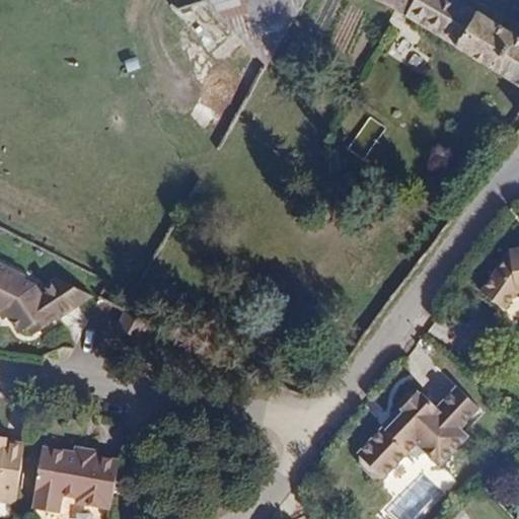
[(253,65),(285,58),(277,21),(310,14),(306,0),(188,0),(202,60),(250,49),(253,65)]
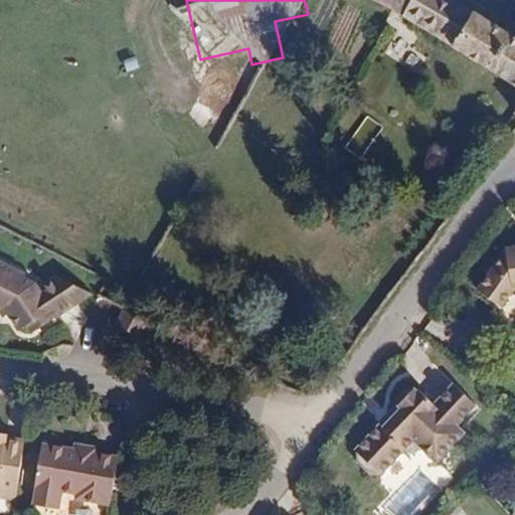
[(514,33),(474,10),(473,7),(459,0),(372,0),(381,4),(408,19),(514,86),(514,102),(505,119),(514,125),(514,33)]
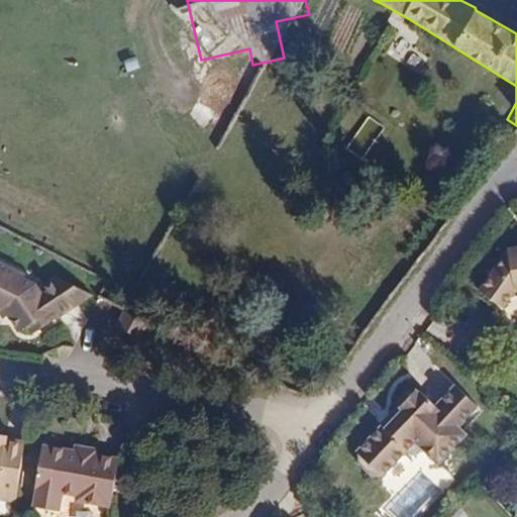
[(516,251),(505,254),(479,296),(501,311),(513,294),(516,293),(516,251)]
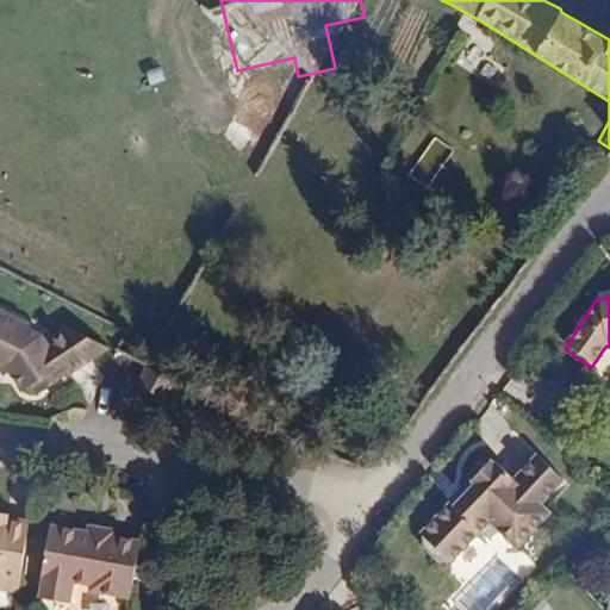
[(565,349),(596,300),(590,300),(590,305),(559,355),(561,356),(565,349)]
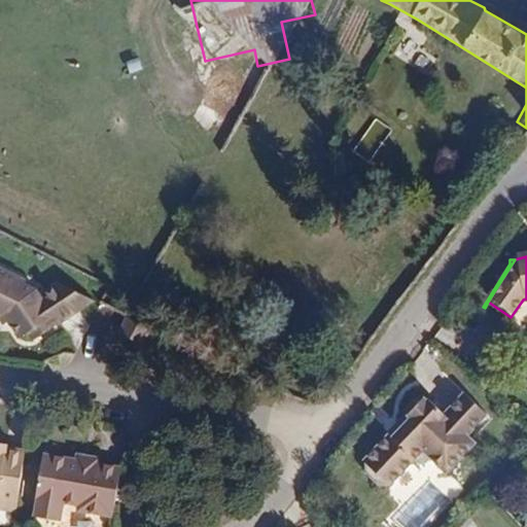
[(37,341),(94,300),(60,282),(41,295),(36,289),(26,284),(26,281),(0,268),(0,316),(1,317),(5,315),(8,318),(23,339),(31,332),(37,341)]
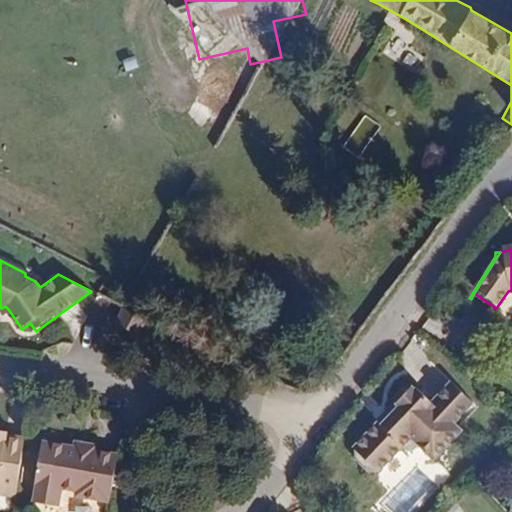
[(496,308),(474,293),(471,299),(493,313),(496,308)]
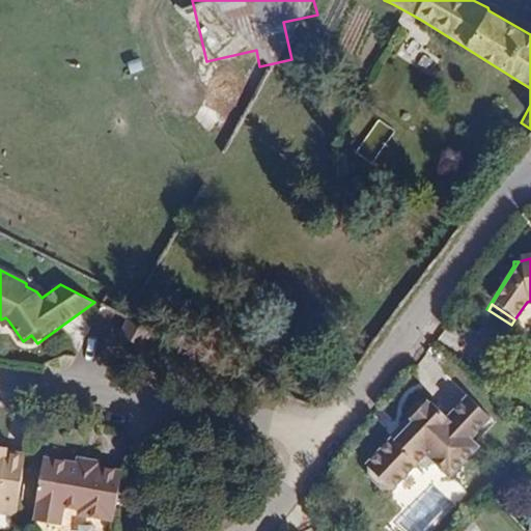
[(127,338),(135,322),(129,318),(120,335),(127,338)]
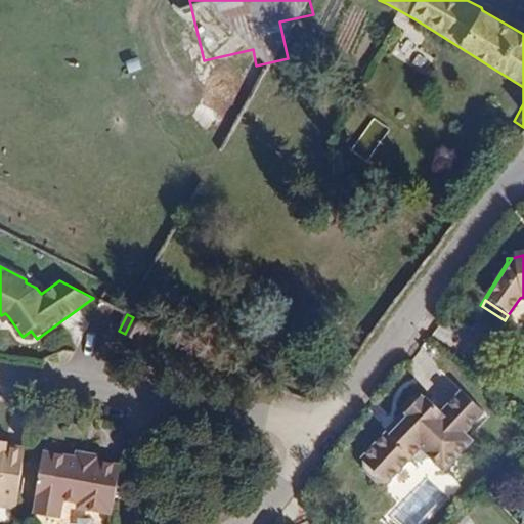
[(140,341),(147,324),(133,317),(125,334),(140,341)]
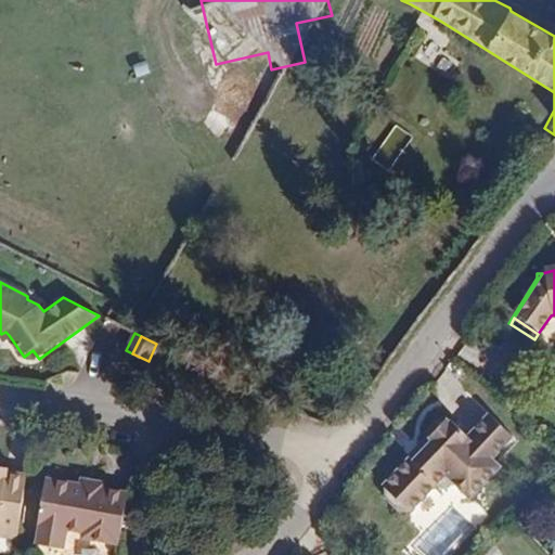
[(491,461),(511,440),(488,416),(467,438),(448,418),(439,418),(429,428),(429,436),(434,440),(414,461),(409,456),(383,482),(383,495),(395,508),(404,508),(407,511),(435,481),(440,487),(448,488),(453,482),(469,499),(499,469),(497,466),(491,461)]
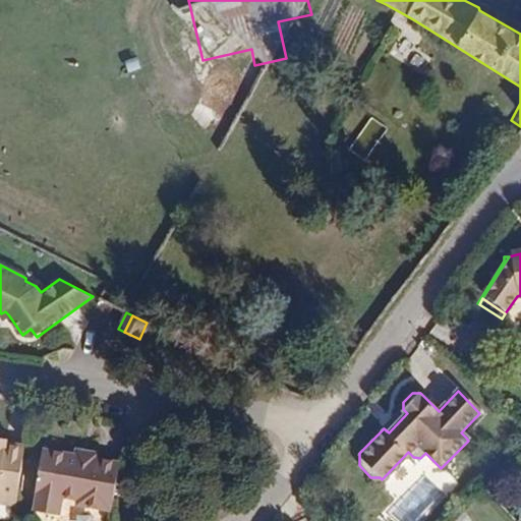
[(19,490),(26,446),(8,444),(8,440),(0,438),(0,495),(19,498),(19,490)]
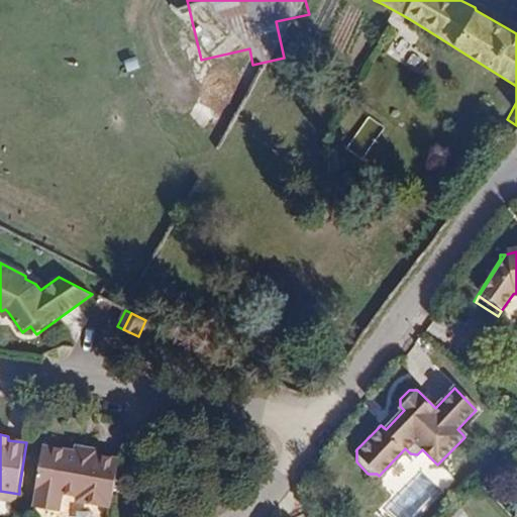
[(115,502),(123,459),(97,454),(98,450),(78,447),(77,451),(43,445),(36,489),(38,489),(34,507),(62,512),(66,494),(80,496),(80,501),(111,506),(112,502),(115,502)]
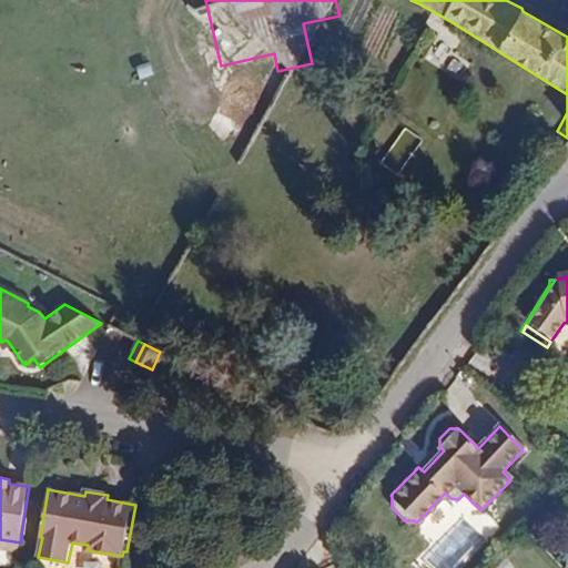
[(0,547),(20,550),(21,543),(0,539),(0,547)]
